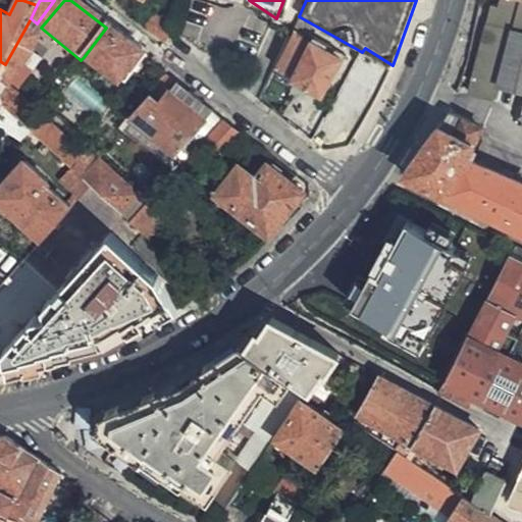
[(521,0),(501,0),(500,7),(493,6),(470,93),(490,98),(494,97),(499,92),(500,84),(521,89),(521,0)]
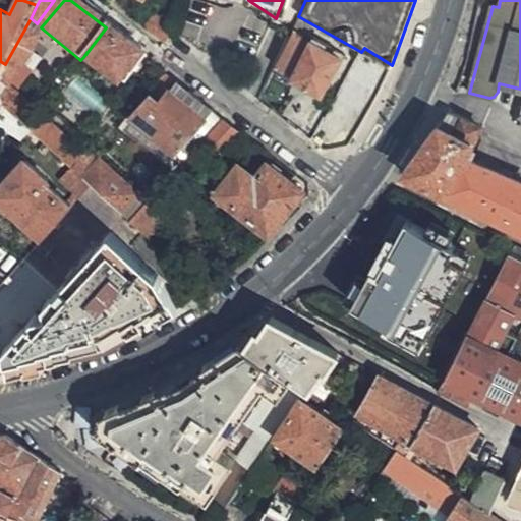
[(164,44),(172,34),(172,30),(153,15),(143,29),(164,44)]
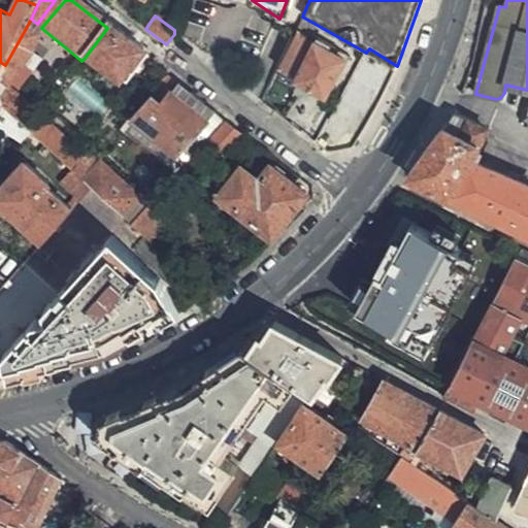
[(145,57),(107,28),(85,58),(126,89),(147,62),(144,58),(145,57)]
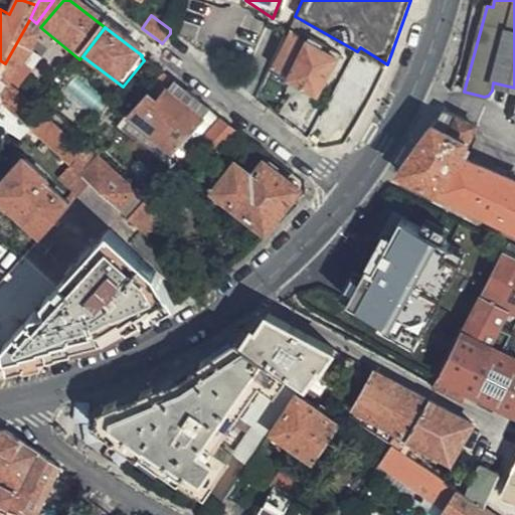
[(289,28),(272,63),(318,90),(336,56),(289,28)]
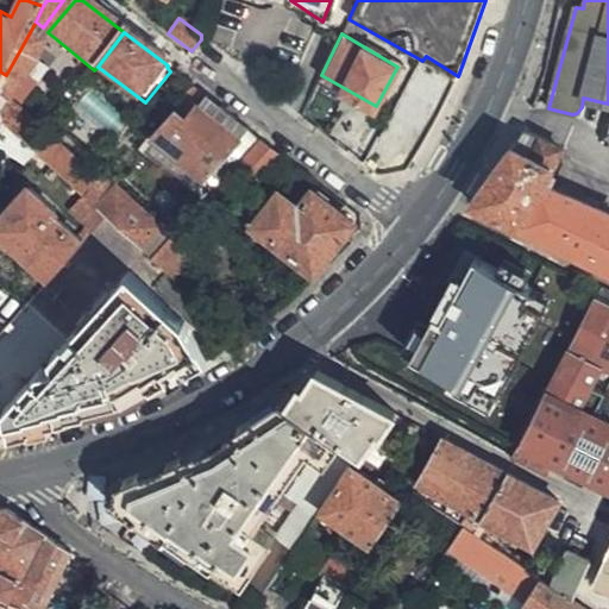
[(4,121),(26,142),(38,129),(12,107),(14,102),(25,110),(38,94),(27,85),(23,87),(19,83),(46,46),(29,35),(6,75),(4,121)]
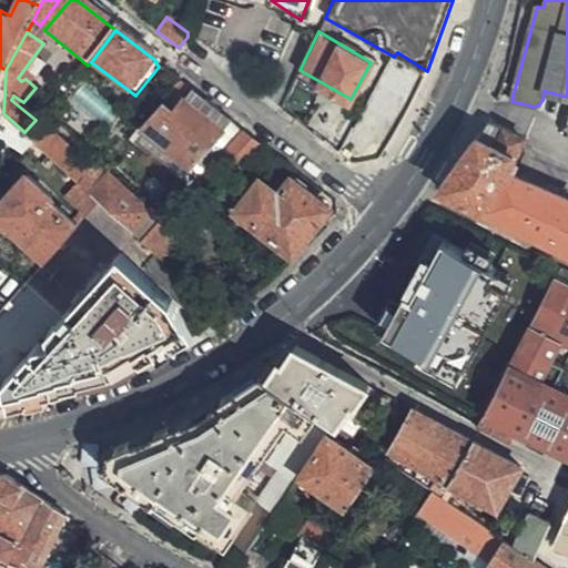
[(233,120),(194,89),(175,109),(166,102),(148,122),(192,164),(233,120)]
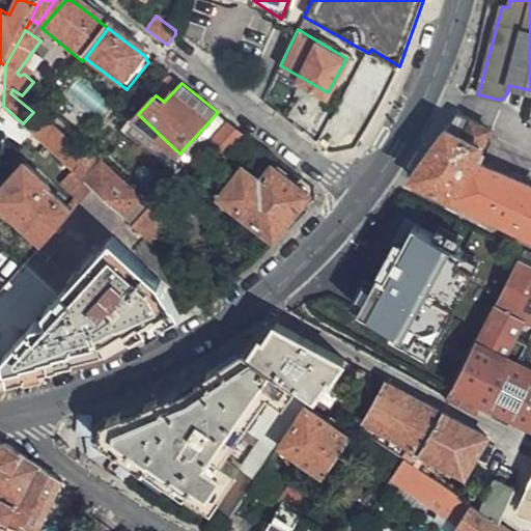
[(32,132),(23,123),(3,106),(0,108),(0,128),(19,146),(32,132)]
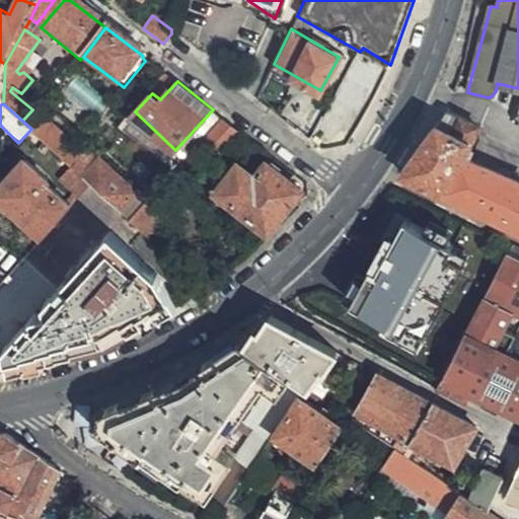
[(297,129),(310,139),(322,119),(309,110),(297,129)]
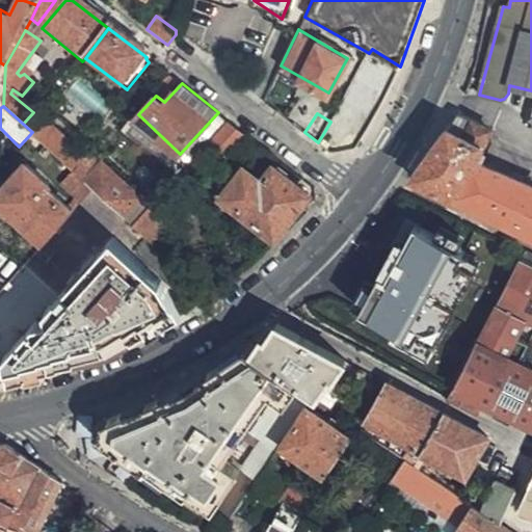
[(494,130),(458,114),(440,138),(413,175),(531,233),(531,184),(484,160),(482,164),(475,160),(486,137),(488,137),(494,130)]
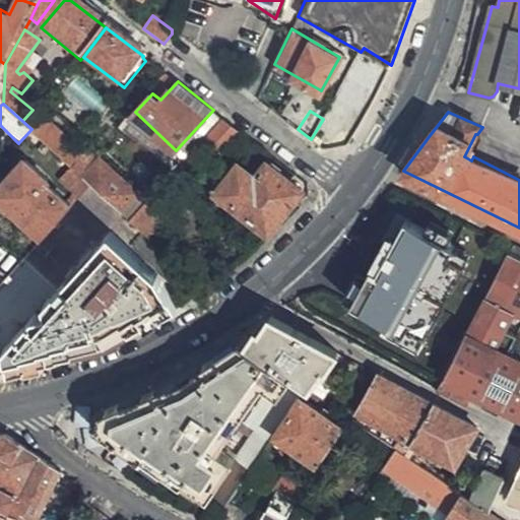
[(224,118),(203,141),(215,151),(238,129),(224,118)]
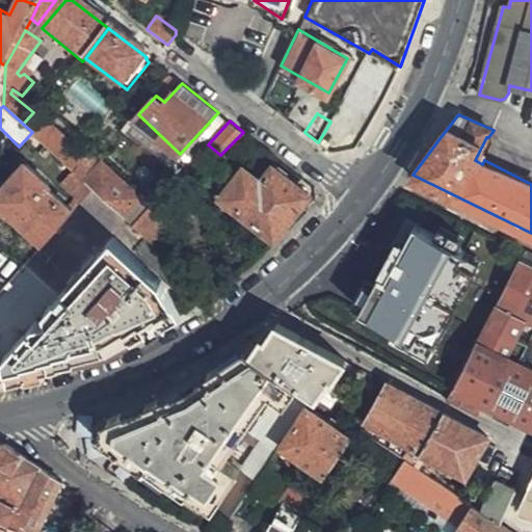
[(264,149),(251,137),(243,147),(257,158),(264,149)]
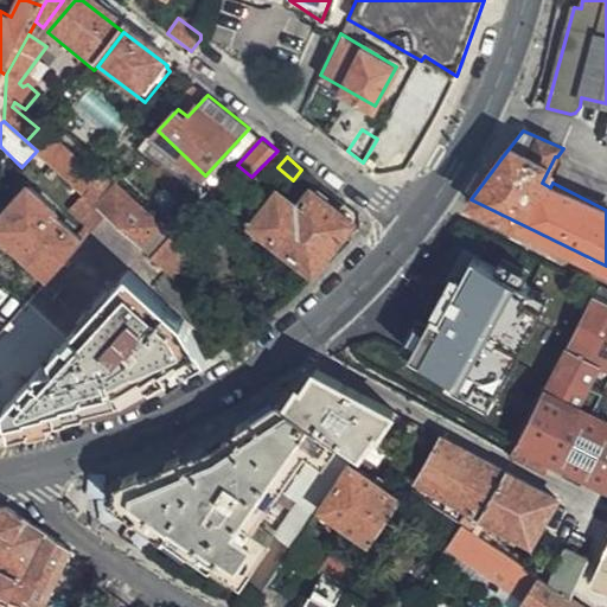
[(0,217),(0,228),(50,278),(84,241),(57,216),(61,211),(31,184),(0,217)]
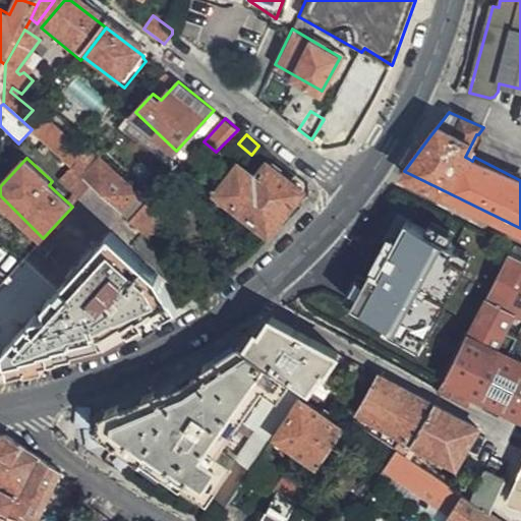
[(93,184),(129,220),(148,201),(100,159),(83,177),(93,184)]
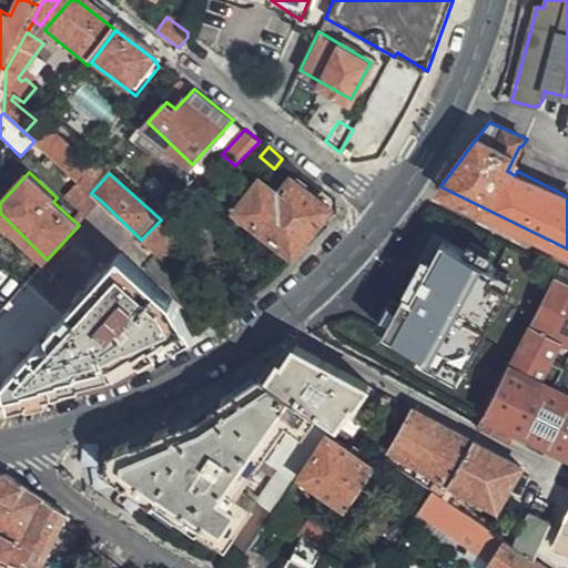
[(297,247),(302,252),(317,236),(330,224),(323,217),(332,208),(290,174),(275,190),(257,175),(234,206),(293,253),(297,247)]
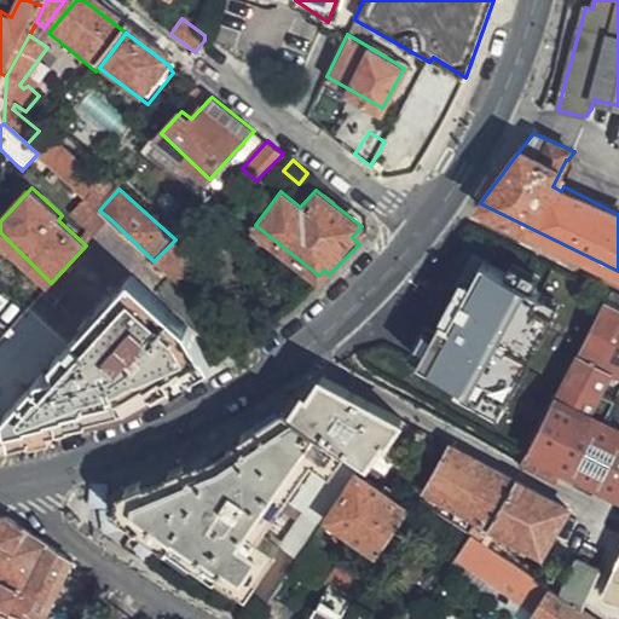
[(99,210),(86,197),(74,210),(98,233),(110,219),(99,210)]
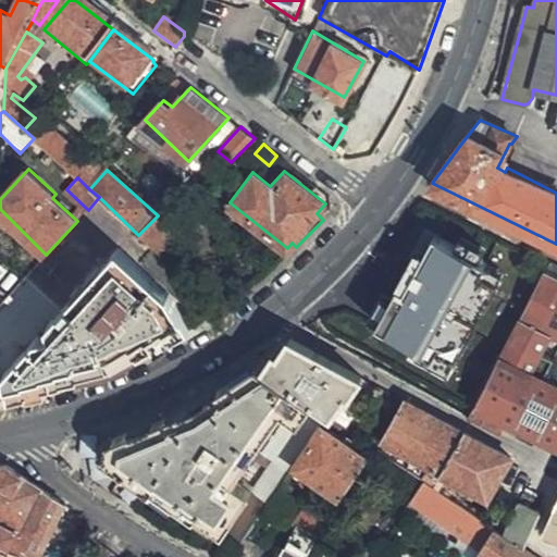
[(158,215),(138,235),(160,256),(186,225),(165,208),(158,215)]
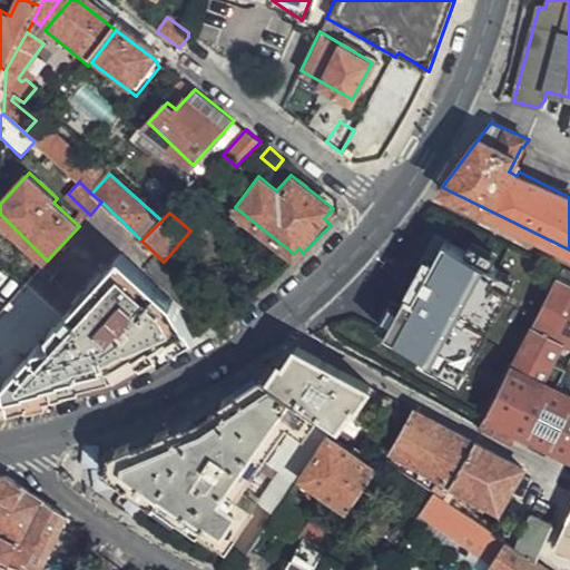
[(13,381),(20,405),(110,376),(133,370),(161,356),(195,337),(176,302),(124,254),(108,273),(109,275),(82,305),(80,304),(53,334),(53,349),(41,350),(13,381)]
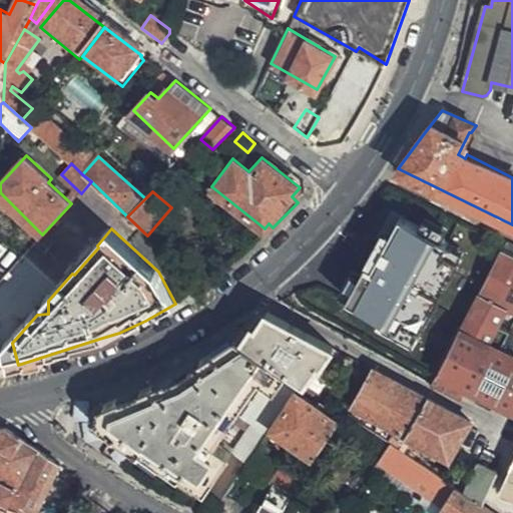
[(398,231),(369,275),(362,273),(343,311),(386,332),(435,249),(398,231)]
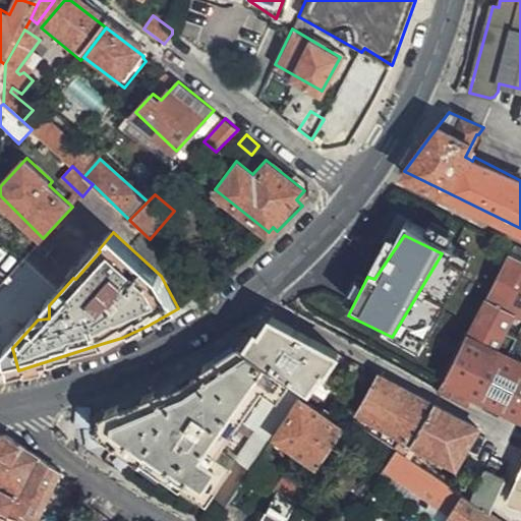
[(461,354),(443,394),(468,407),(474,394),(520,416),(520,252),(514,249),(461,354)]
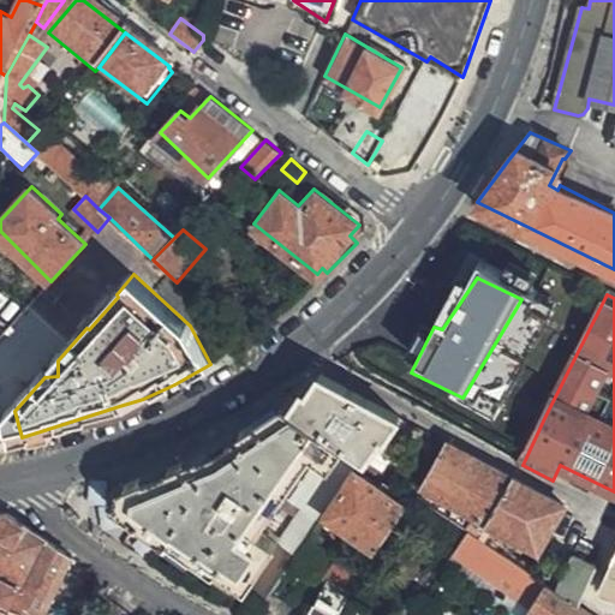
[(567,368),(586,329),(577,324),(556,363),(567,368)]
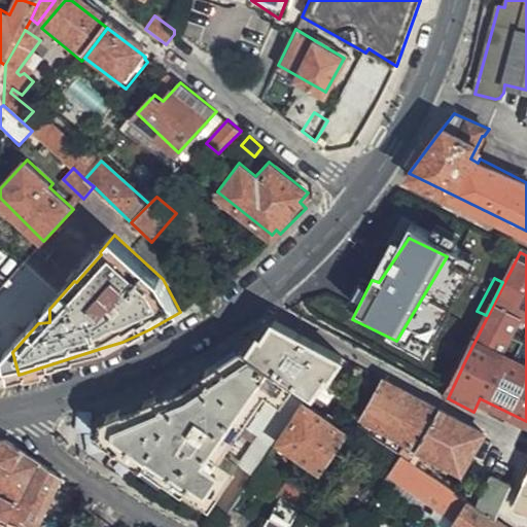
[(256,332),(241,343),(315,395),(326,380),(328,382),(343,358),(275,321),(269,331),(265,337),(256,332)]
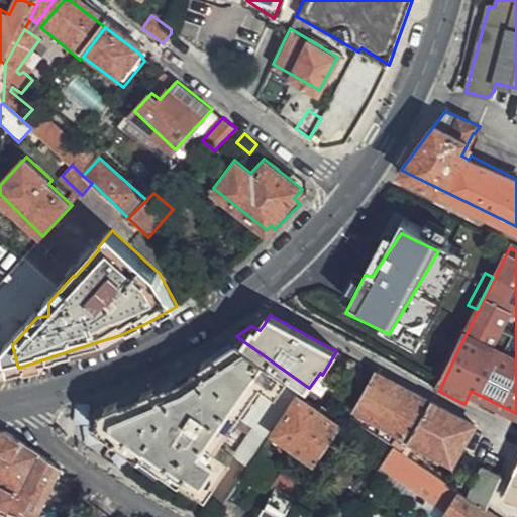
[(170,382),(101,409),(100,425),(141,454),(143,452),(184,482),(184,480),(225,506),(278,434),(302,399),(309,388),(236,336),(183,376),(170,382)]
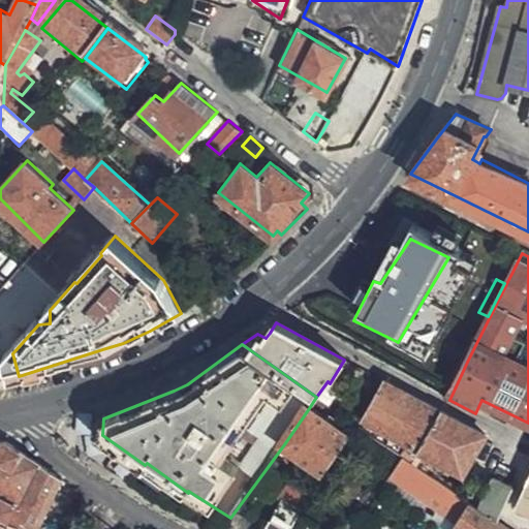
[(364,418),(418,448),(440,410),(383,381),(364,418)]
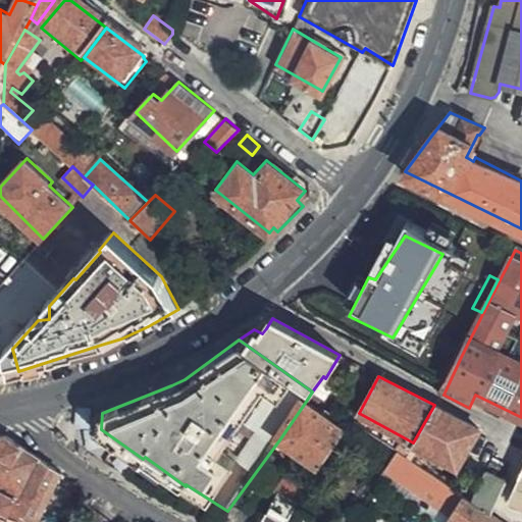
[(280,438),(324,468),(348,433),(336,424),(338,419),(331,413),(326,419),(305,403),(280,438)]
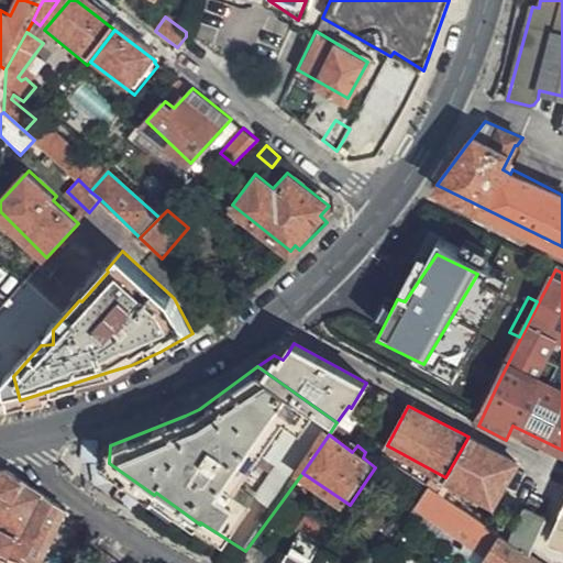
[(468,437),(445,477),(495,503),(517,463),(468,437)]
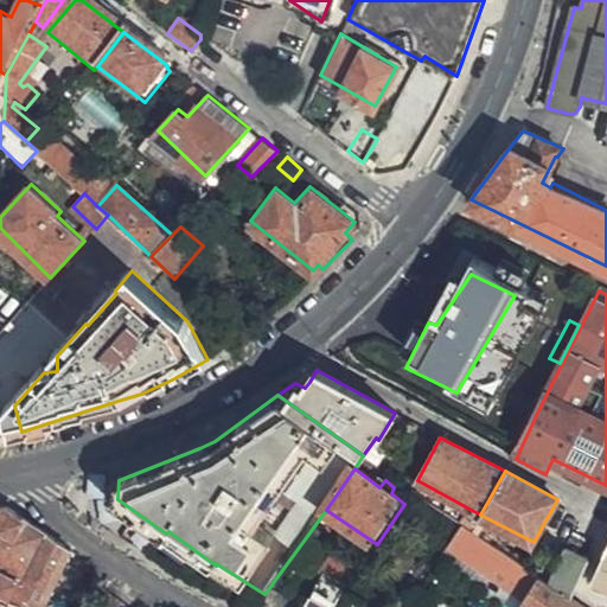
[(438,506),(413,491),(407,502),(429,518),(438,506)]
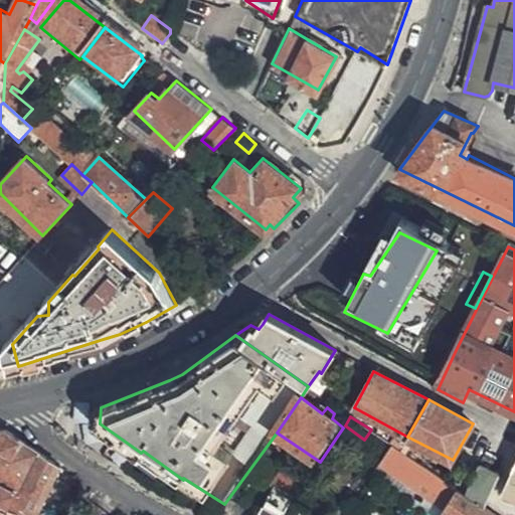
[(0,481),(18,492),(39,453),(7,431),(0,432),(0,481)]
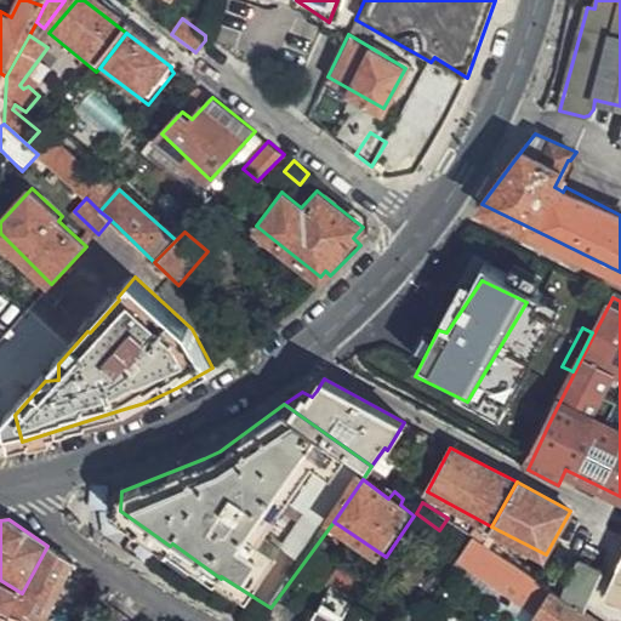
[(483,543),(480,540),(462,567),(541,620),(542,620),(559,594),(483,543)]
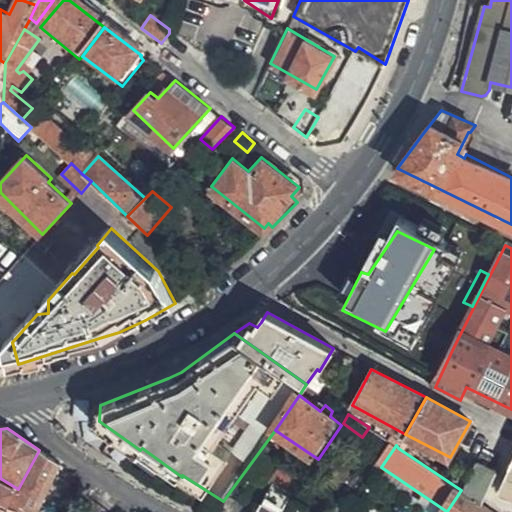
[(0,511),(25,511),(33,500),(41,504),(61,464),(39,450),(18,489),(0,478),(0,511)]
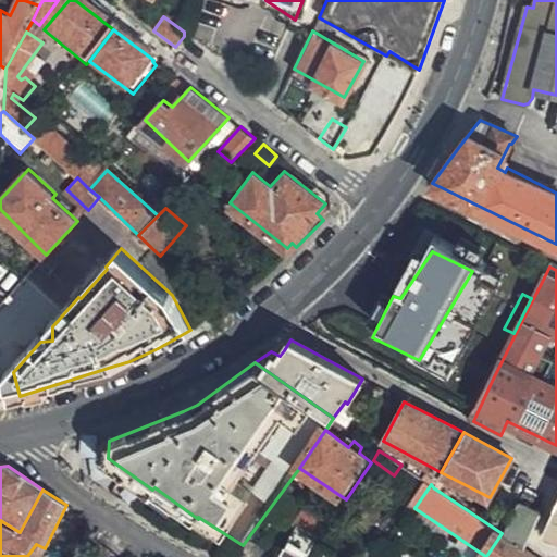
[(519,503),(502,533),(523,547),(541,512),(519,503)]
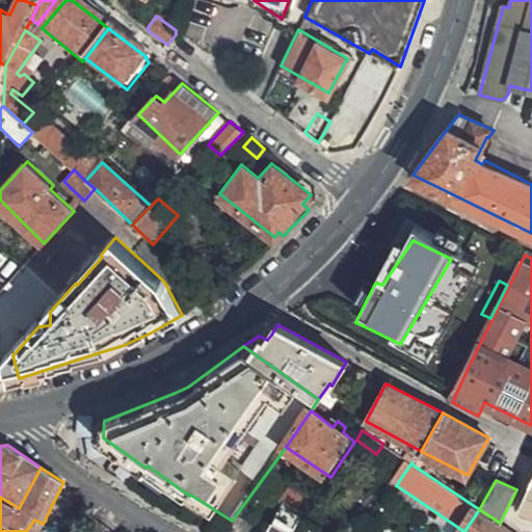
[(531,483),(520,510),(531,515),(531,483)]
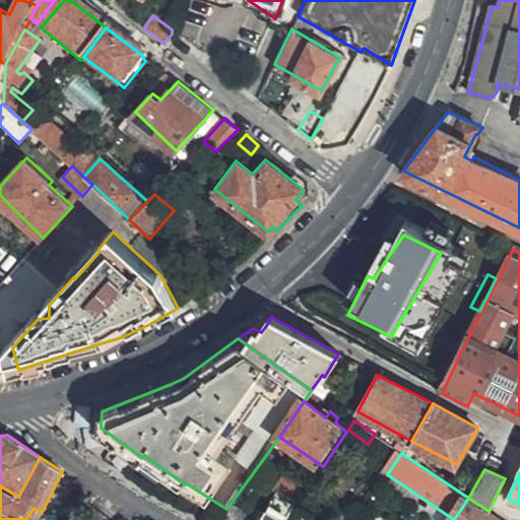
[(501,519),(489,511),(468,498),(454,519),(501,519)]
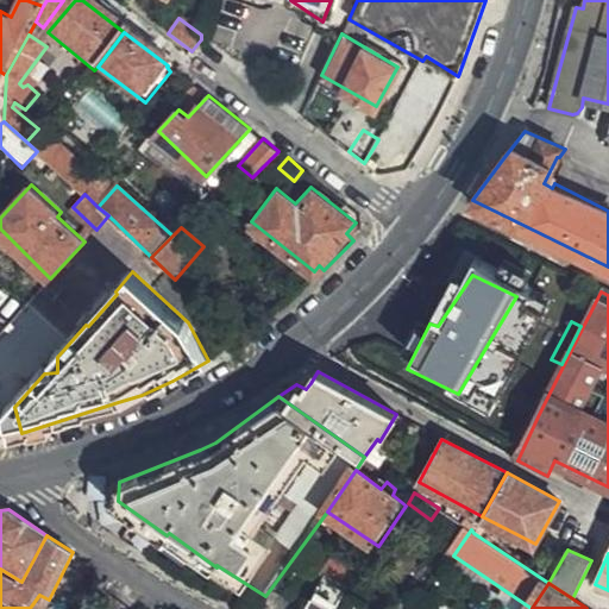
[(313,608),(340,608),(346,600),(327,589),(313,608)]
